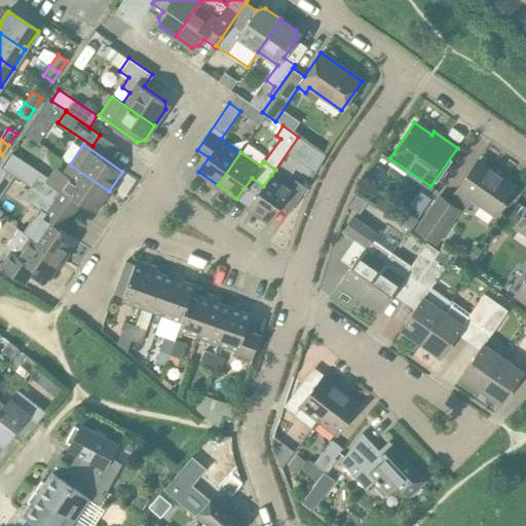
[(45,180),(38,175),(11,157),(4,166),(31,185),(30,187),(72,216),(82,200),(97,210),(109,191),(70,164),(64,173),(55,166),(45,180)]
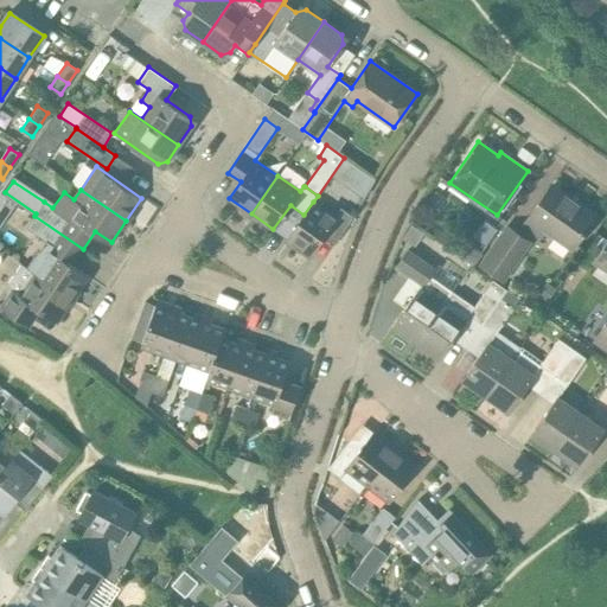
[(553,184),(524,224),(537,234),(542,227),(572,248),(595,215),(553,184)]
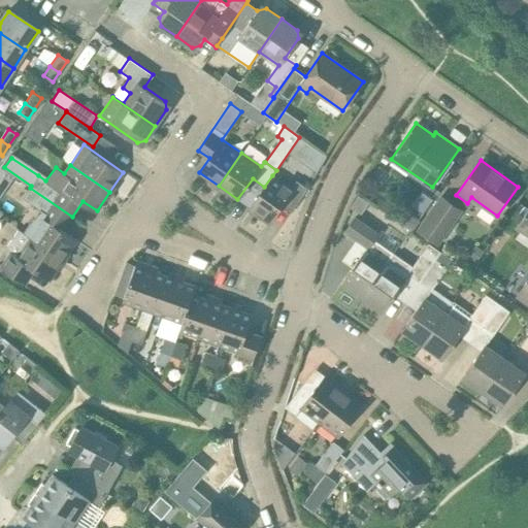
[(0,169),(0,188),(4,192),(15,175),(2,166),(0,169)]
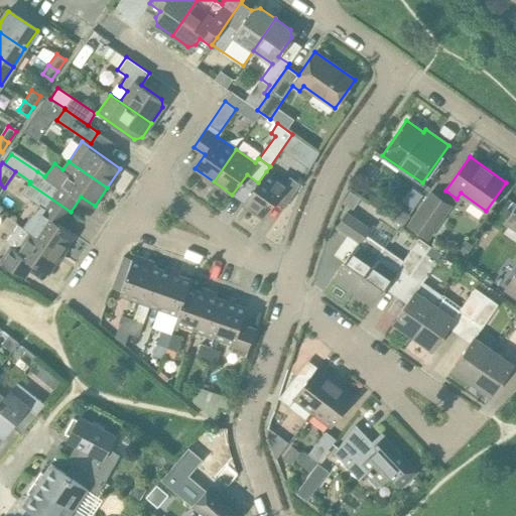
[(266,171),(258,182),(244,203),(263,217),(274,201),(284,208),(300,184),(289,176),(284,183),(266,171)]
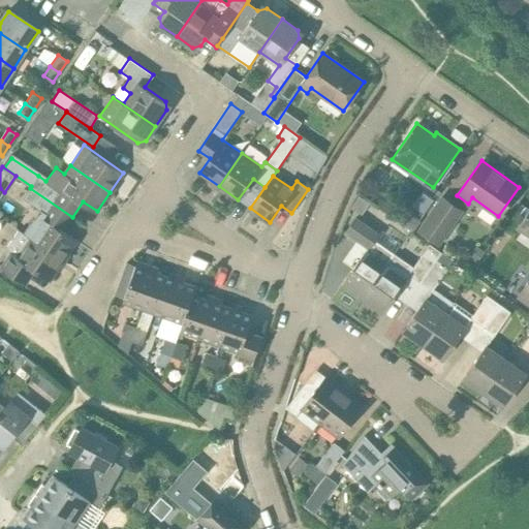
[(63,230),(72,217),(30,188),(23,198),(47,214),(38,225),(31,220),(23,231),(63,259),(78,241),(63,230)]
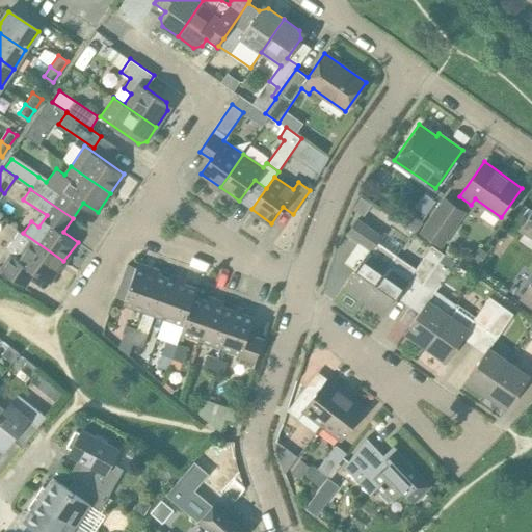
[(421,232),(420,235),(440,248),(441,246),(442,247),(467,211),(444,195),(420,232),(421,232)]
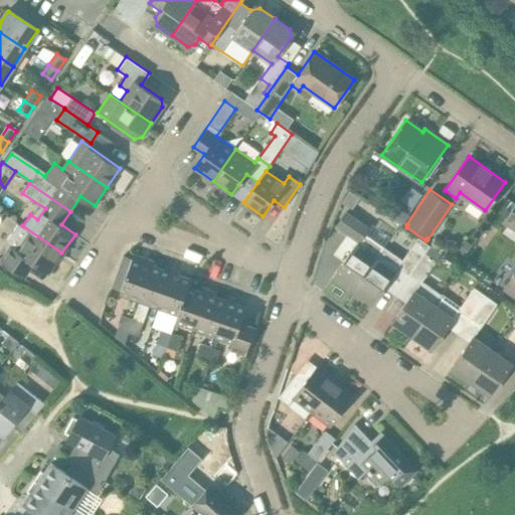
[(395,204),(387,214),(402,225),(409,215),(395,204)]
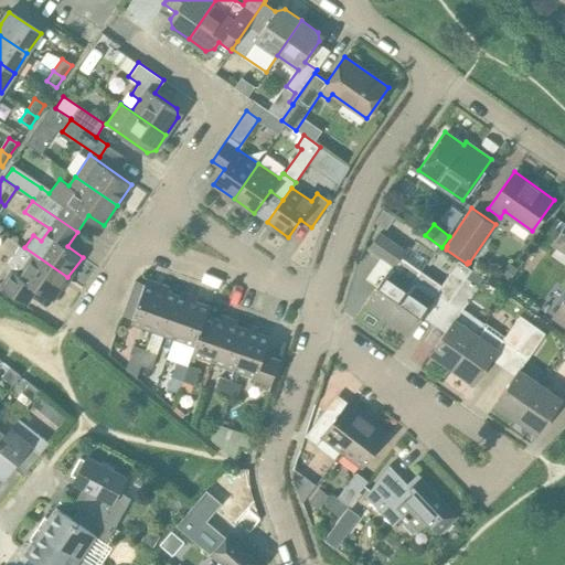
[(564,224),(552,244),(564,252),(564,224)]
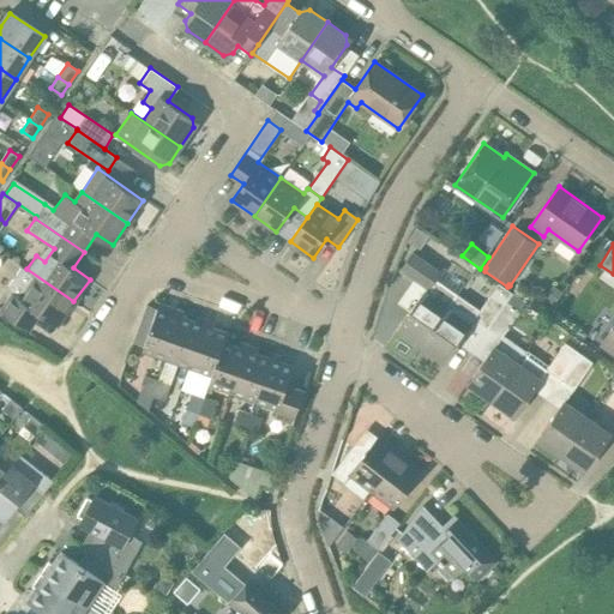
[(422,345),(458,294),(435,278),(440,272),(413,253),(402,269),(427,287),(402,323),(403,332),(422,345)]
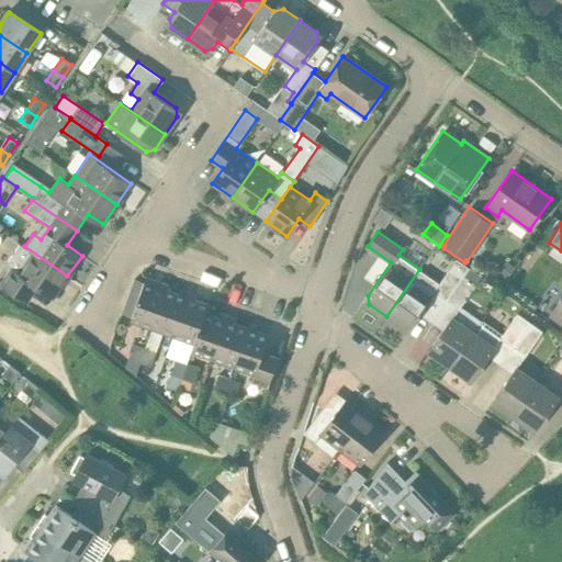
[(67,276),(24,246),(24,247),(20,244),(6,265),(11,268),(0,282),(29,302),(38,287),(53,296),(67,276)]
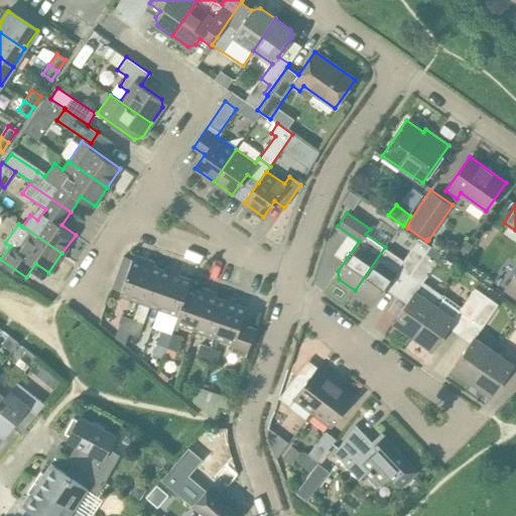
[(385,247),(355,290),(369,300),(377,298),(396,272),(398,269),(410,277),(431,246),(419,238),(403,260),(385,247)]
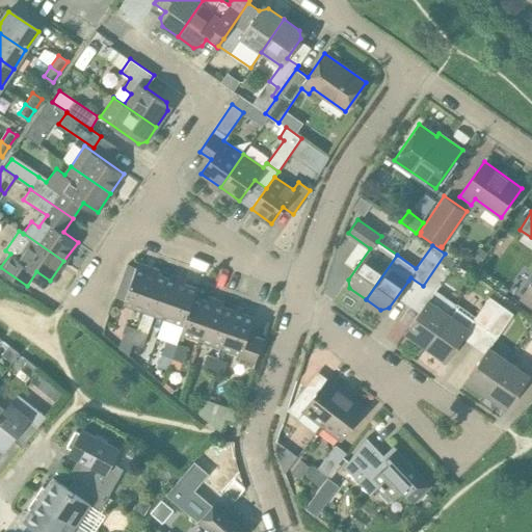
[(426,346),(454,306),(434,291),(455,262),(445,254),(423,286),(433,293),(428,299),(408,327),(410,336),(426,346)]
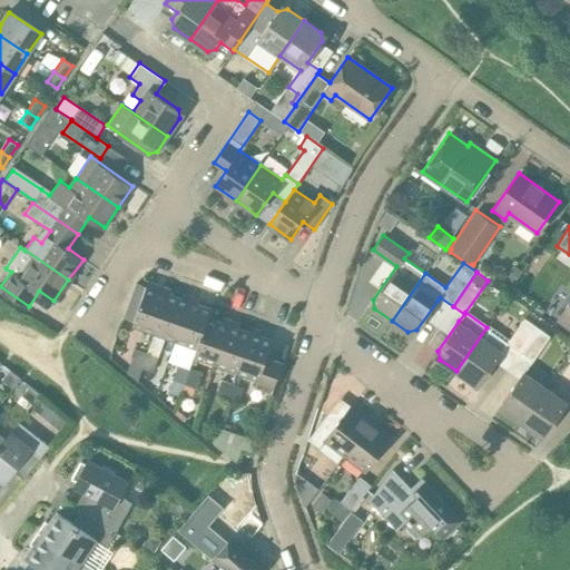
[(168,294),(161,292),(163,287),(147,282),(133,325),(155,333),(168,294)]
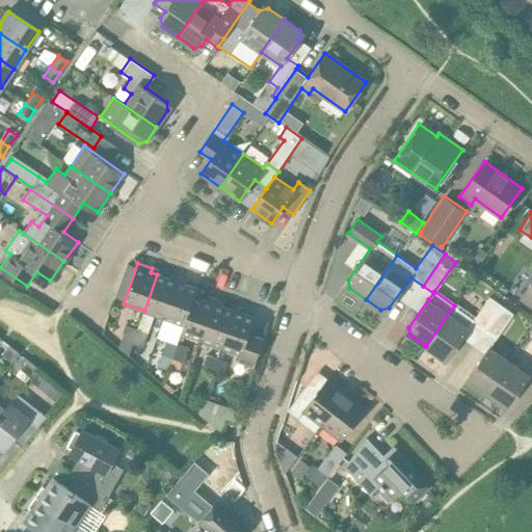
[(164,318),(177,282),(157,274),(144,311),(164,318)]
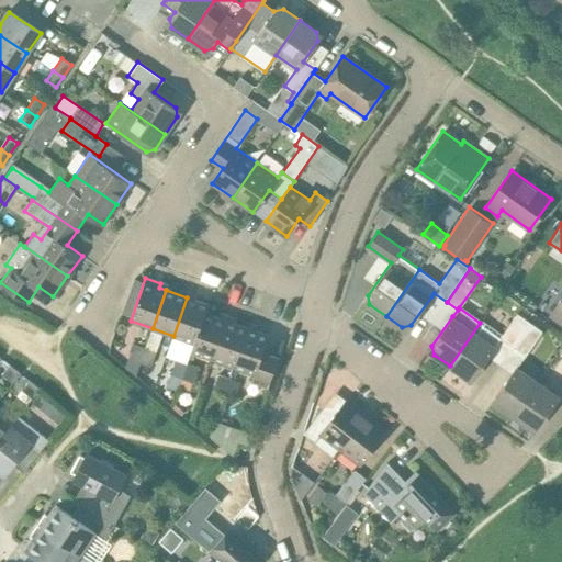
[(561,325),(561,296),(549,316),(561,325)]
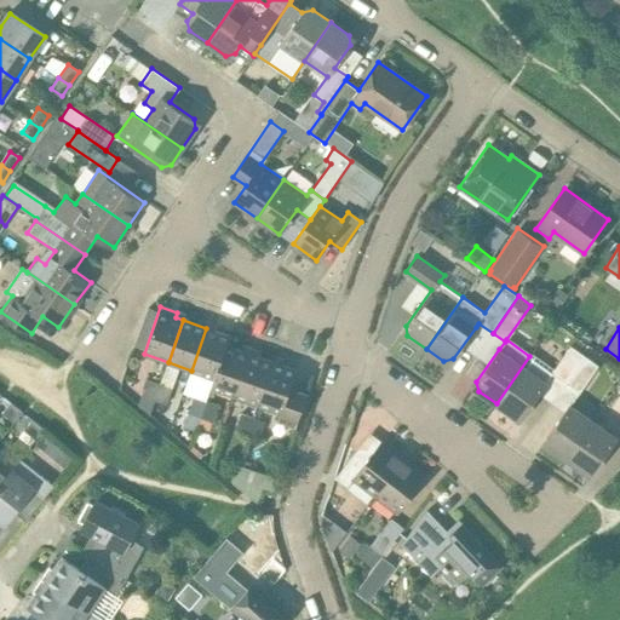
[(211,388),(229,337),(206,328),(191,371),(213,378),(211,388)]
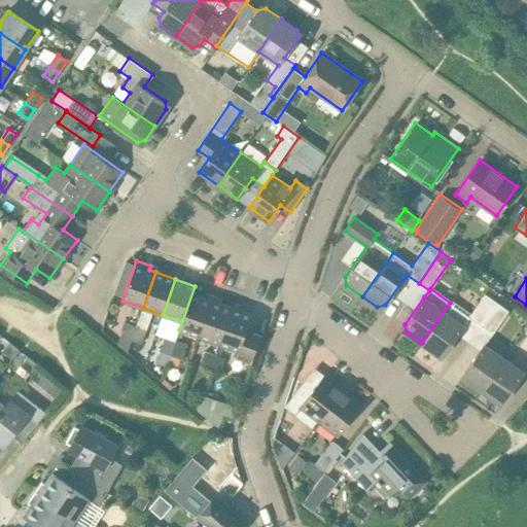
[(195,286),(179,329),(201,337),(213,301),(192,293),(196,286),(195,286)]
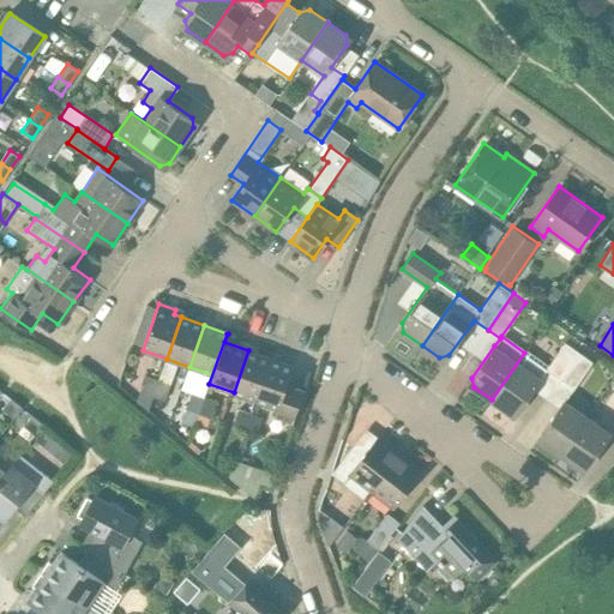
[(524,353),(492,399),(509,413),(519,410),(541,379),(541,378),(546,371),(560,380),(581,353),(579,353),(585,343),(576,336),(569,345),(565,343),(548,366),(527,350),(524,353)]
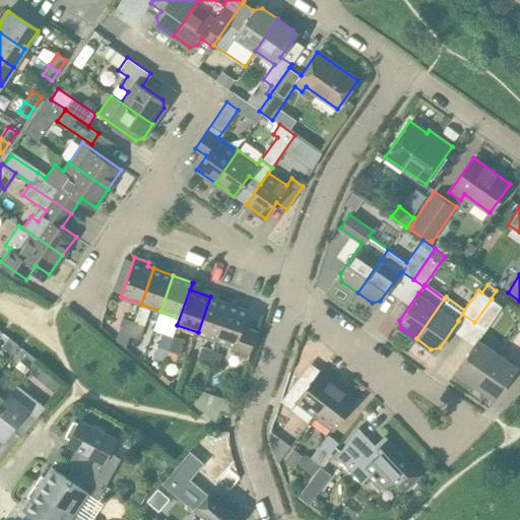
[(217,339),(230,304),(210,297),(198,332),(217,339)]
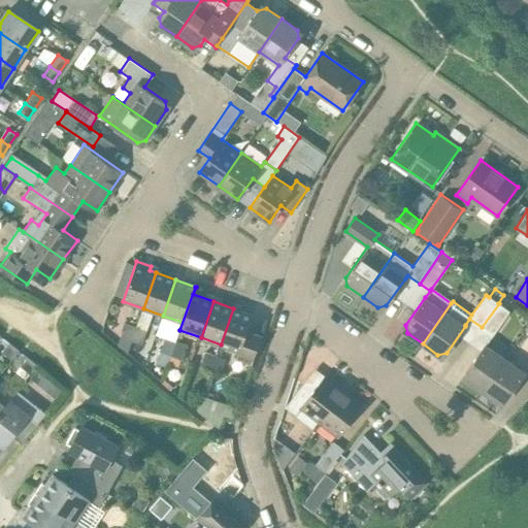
[(499,303),(482,327),(494,335),(510,311),(499,303)]
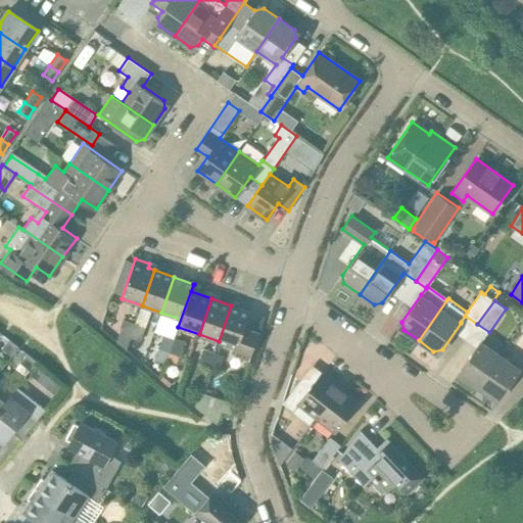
[(259,333),(245,328),(250,312),(231,305),(219,341),(237,347),(234,355),(249,361),(259,333)]
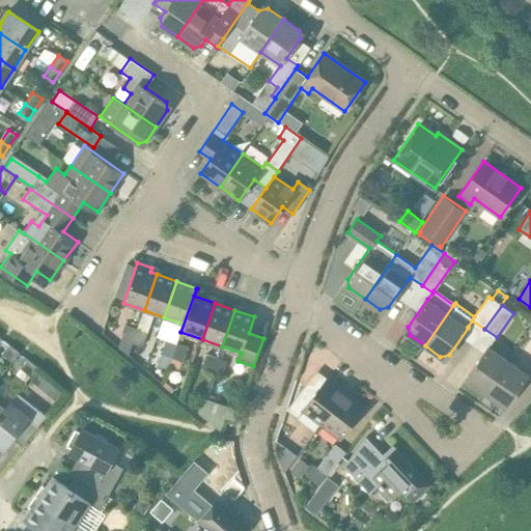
[(132,342),(137,328),(127,325),(121,339),(132,342)]
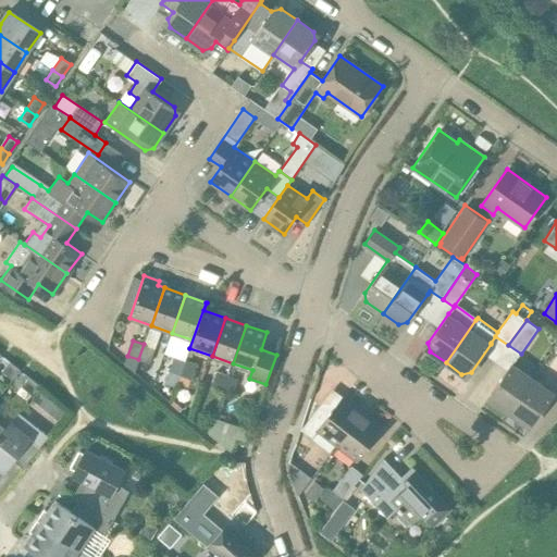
[(144,344),(138,359),(150,363),(156,348),(144,344)]
